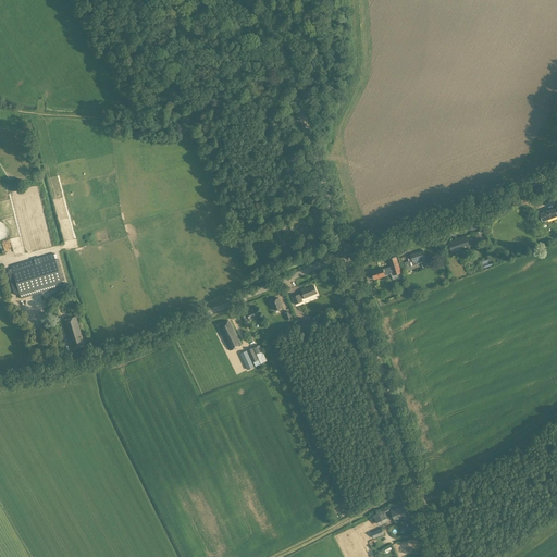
[(547,222),(547,220),(556,215),(556,213),(556,212),(556,211),(556,207),(555,209),(555,208),(547,211),(546,209),(542,211),(543,213),(541,213),(543,221),(543,222),(544,221),(545,222),(547,222)]
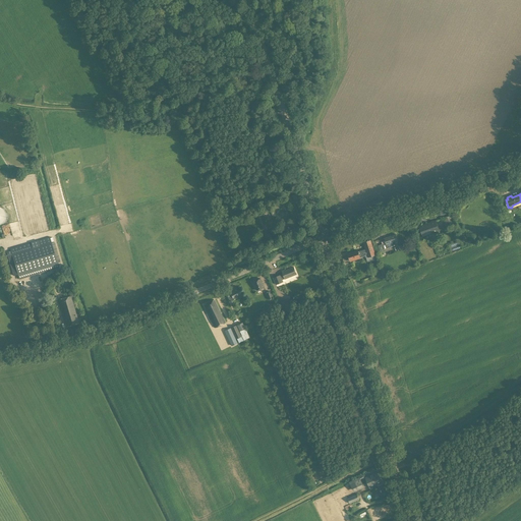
[(419,226),(422,237),(440,231),(436,221),(419,226)]
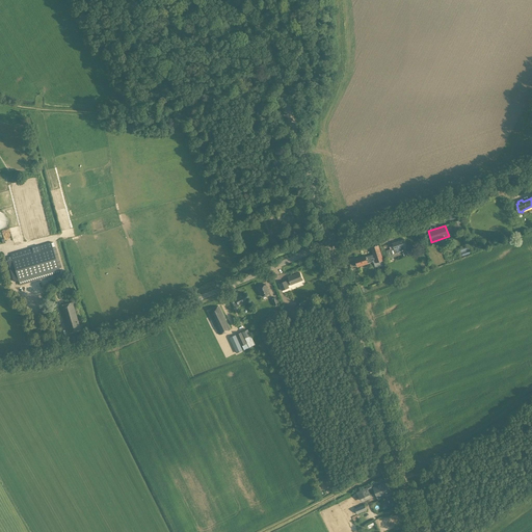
[(8,229),(2,231),(5,241),(12,239),(8,229)]
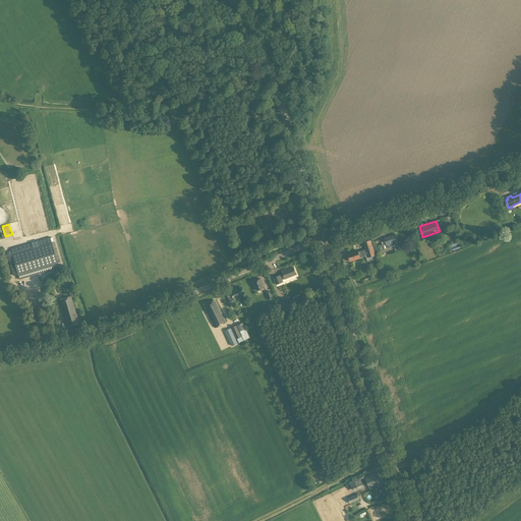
[(380,251),(384,249),(394,246),(394,248),(399,246),(398,241),(396,234),(384,238),(386,243),(379,245),(380,251)]
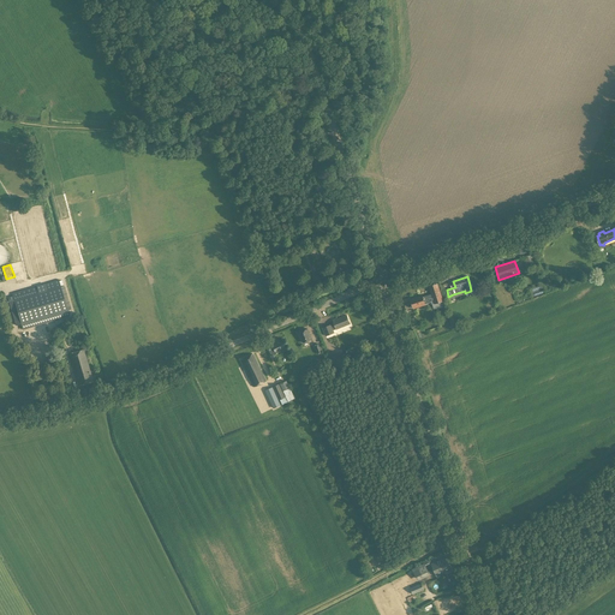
[(70,316),(67,310),(71,309),(65,286),(61,287),(59,279),(12,293),(15,300),(10,302),(16,326),(21,323),(23,330),(70,316)]
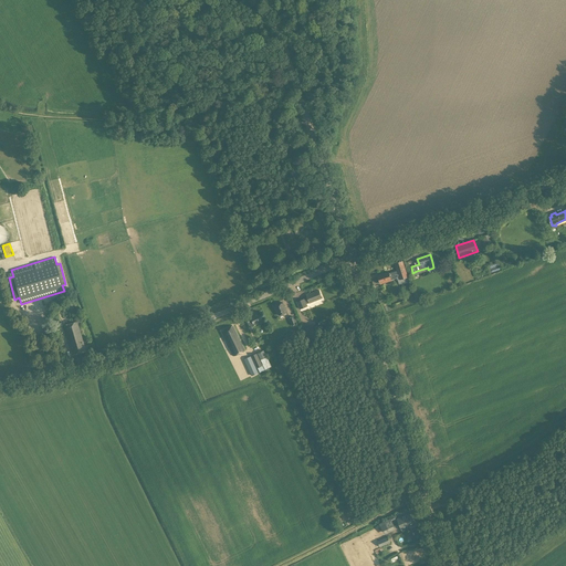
[(408,278),(402,261),(395,263),(397,271),(389,274),(388,272),(378,275),(379,280),(379,282),(380,283),(380,284),(391,280),(399,278),(400,280),(408,278)]
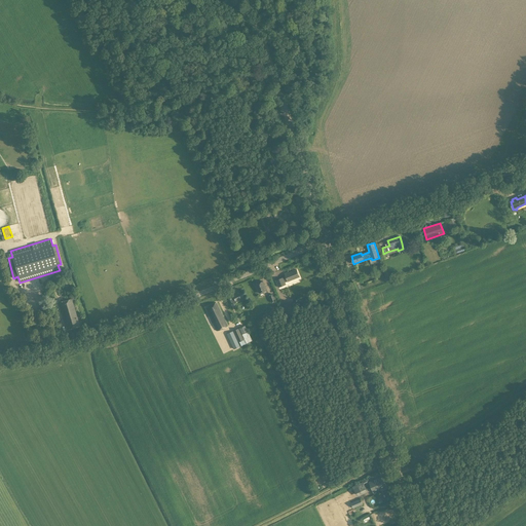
[(285,282),(287,280),(288,282),(300,277),(297,269),(285,274),(286,276),(276,280),(278,288),(286,285),(285,282)]
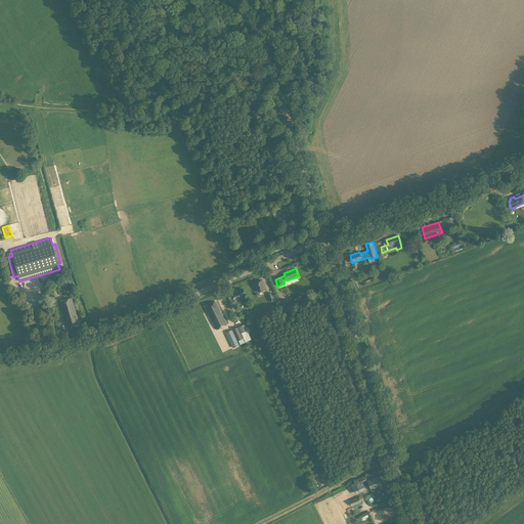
[(255,284),(258,292),(266,289),(262,280),(255,284)]
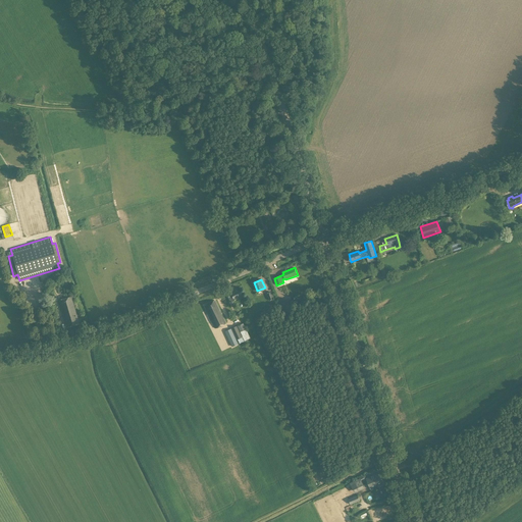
[(233,299),(238,297),(239,299),(243,297),(240,291),(231,294),(230,294),(227,295),(230,302),(235,300),(233,299)]
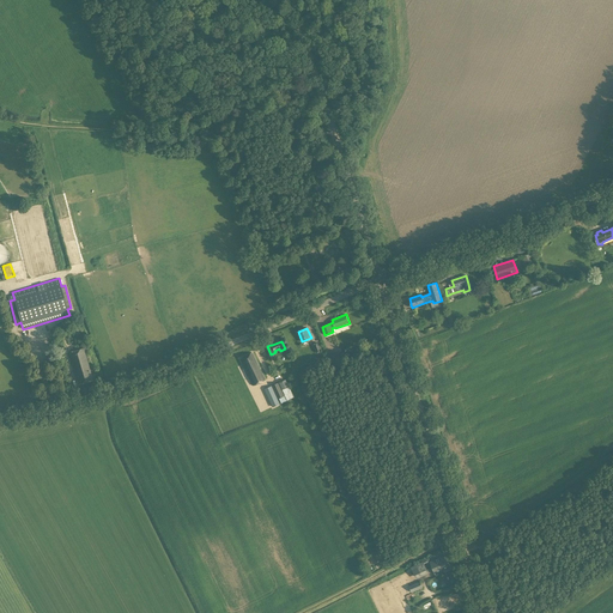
[(70,352),(79,384),(92,380),(84,349),(70,352)]
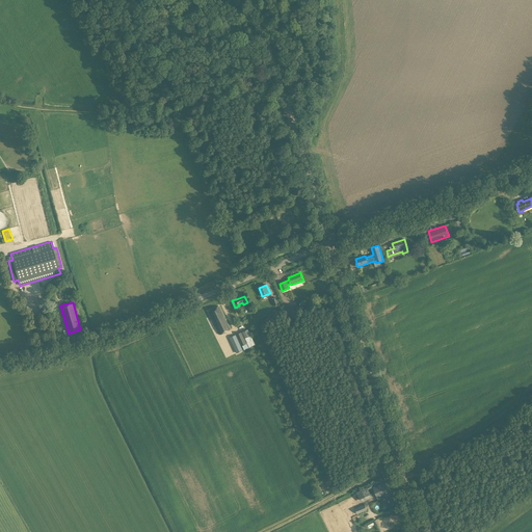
[(285,309),(287,313),(290,321),(299,318),(294,306),(285,309)]
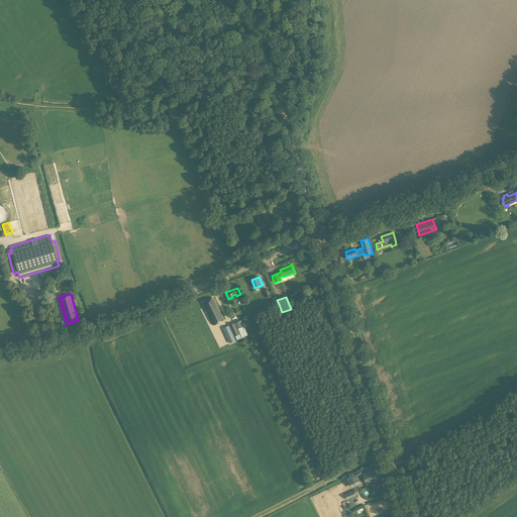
[(202,303),(213,325),(223,320),(213,298),(202,303)]
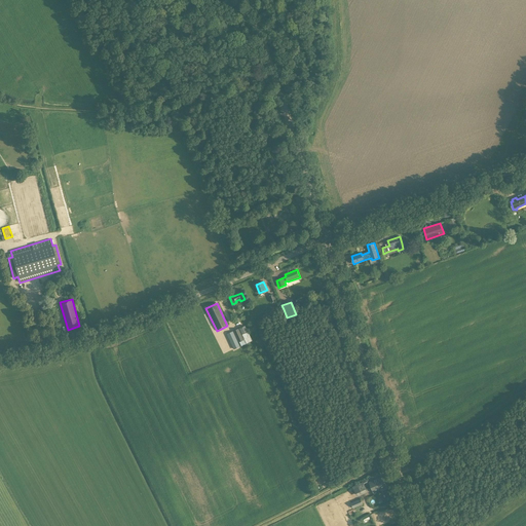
[(245,326),(233,331),(238,342),(238,341),(240,346),(246,344),(243,339),(245,339),(246,343),(252,341),(245,326)]
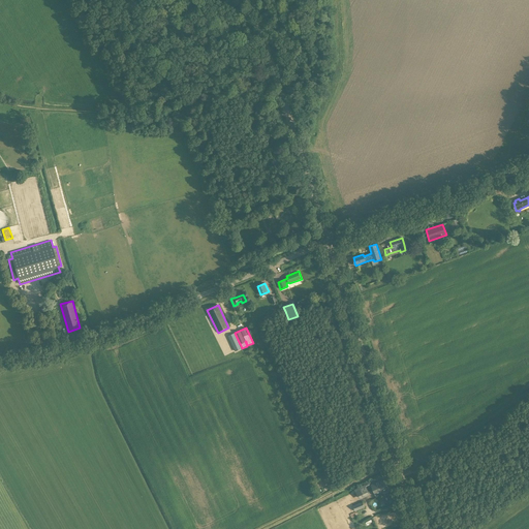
[(239,344),(240,344),(235,333),(232,334),(227,336),(235,351),(241,349),(239,344)]
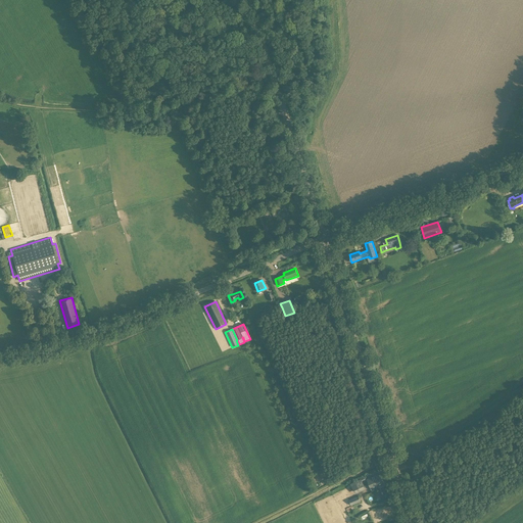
[(369,484),(382,479),(380,474),(367,479),(369,484)]
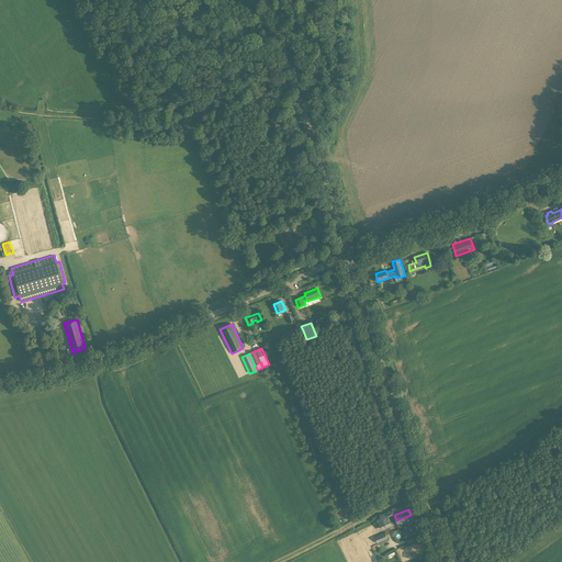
[(392,526),(391,523),(390,518),(393,517),(392,513),(377,519),(381,530),(392,526)]
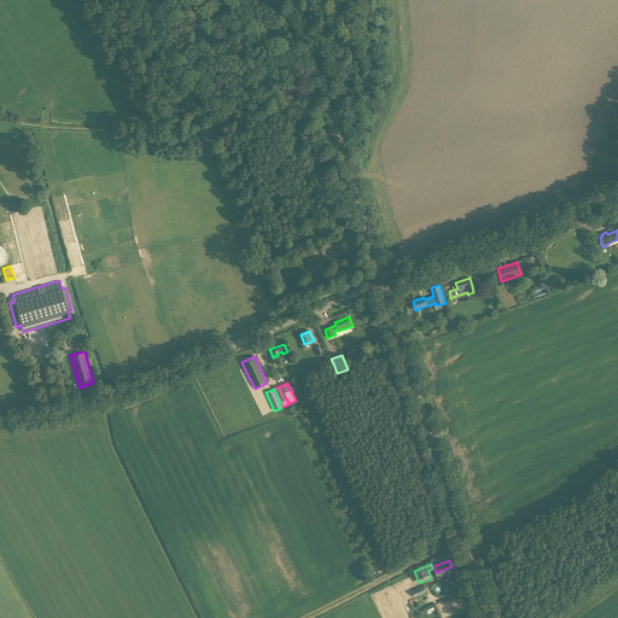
[(454,572),(452,566),(436,572),(438,579),(454,572)]
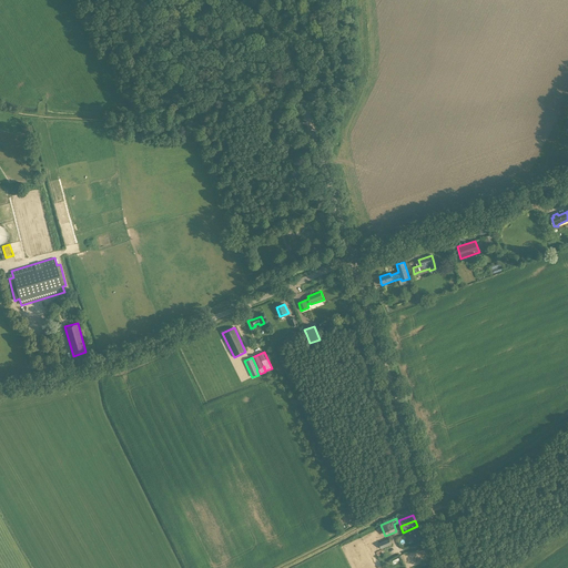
[(392,545),(389,539),(378,544),(381,549),(392,545)]
